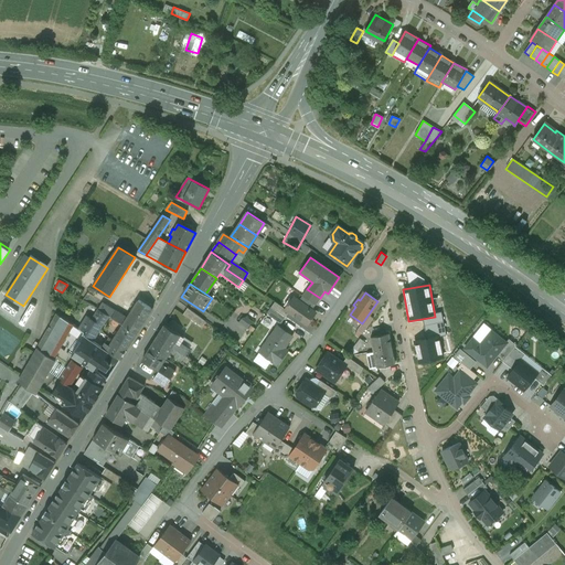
[(316,313),(294,298),(286,309),(307,324),(316,313)]
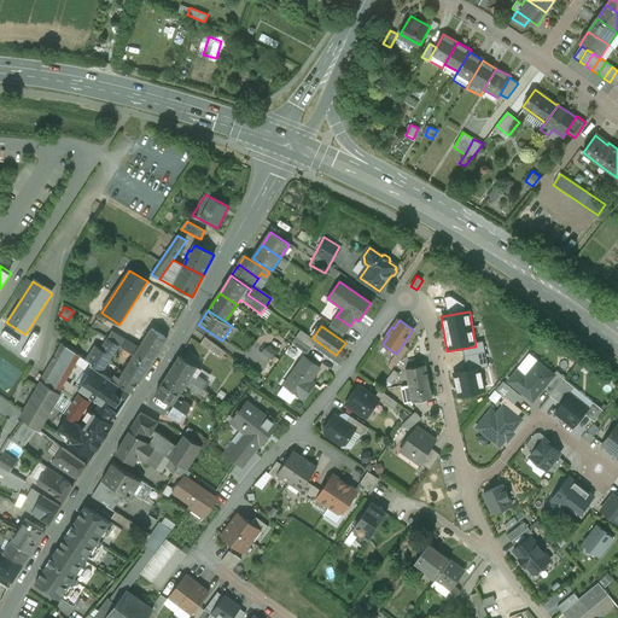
[(134,356),(150,366),(167,339),(152,328),(139,349),(127,342),(128,340),(111,330),(106,338),(108,339),(120,347),(134,356)]
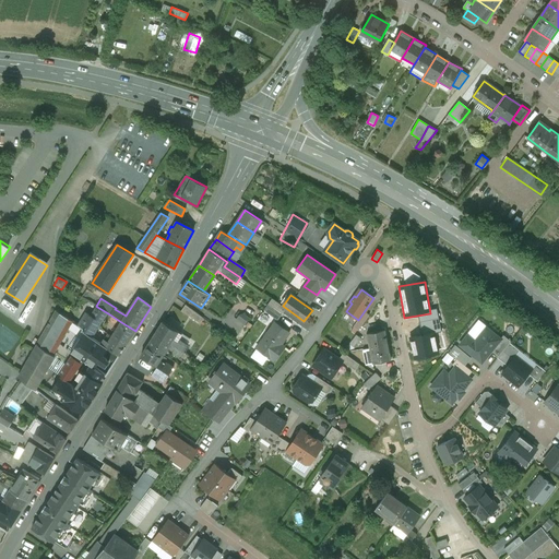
[(97,307),(91,317),(102,323),(108,313),(97,307)]
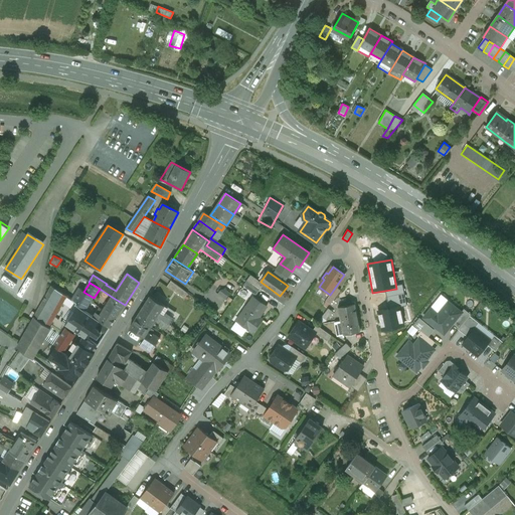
[(49,326),(67,296),(52,287),(34,317),(49,326)]
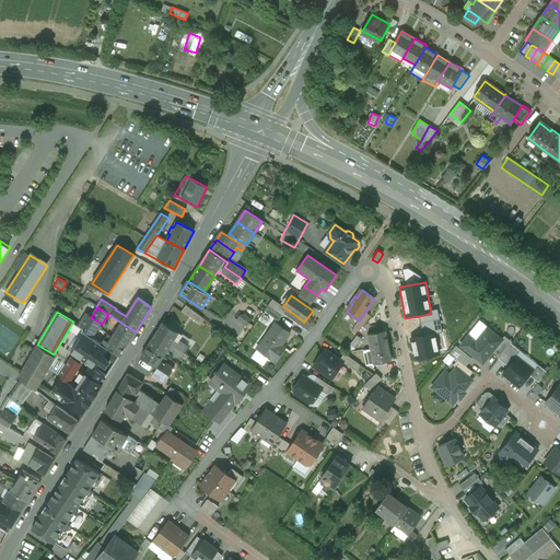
[(236,319),(246,325),(251,317),(241,312),(236,319)]
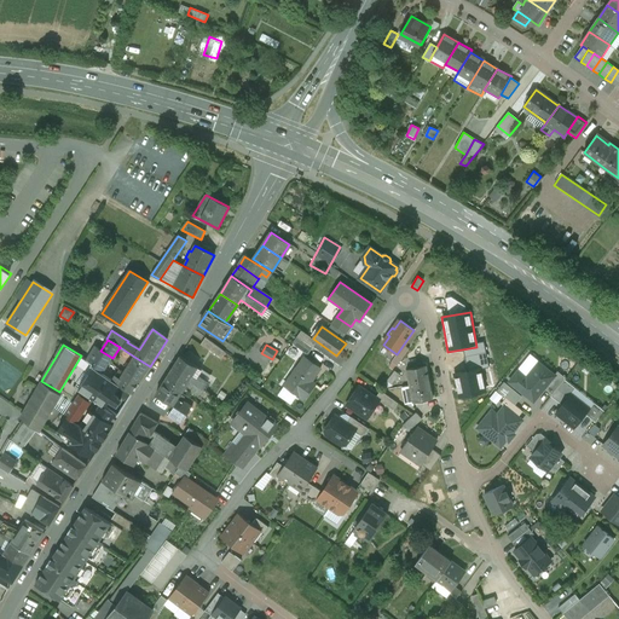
[(93,368),(102,374),(113,358),(100,351),(96,347),(87,360),(93,364),(92,368),(93,368)]
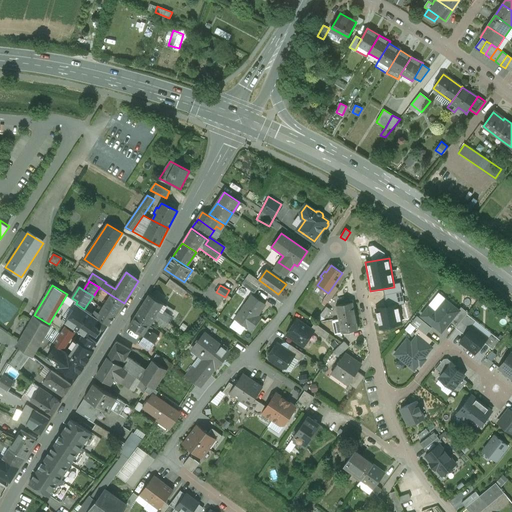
[(104,305),(117,314),(124,303),(111,295),(104,305)]
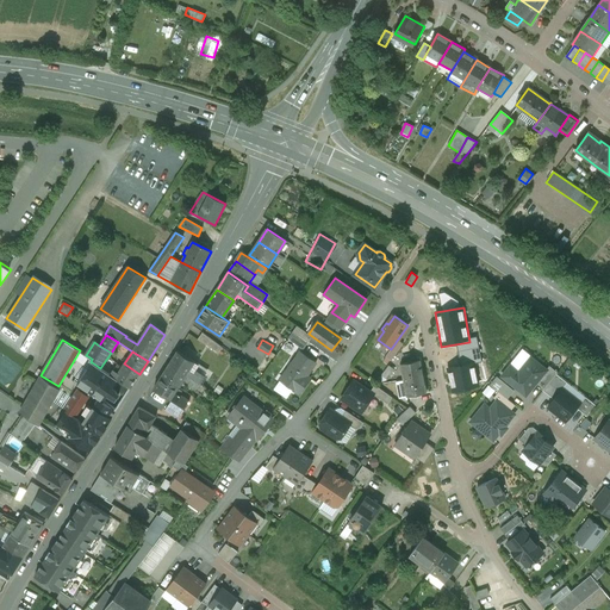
[(197,363),(178,352),(169,363),(200,384),(205,377),(197,371),(195,373),(192,371),(197,363)]
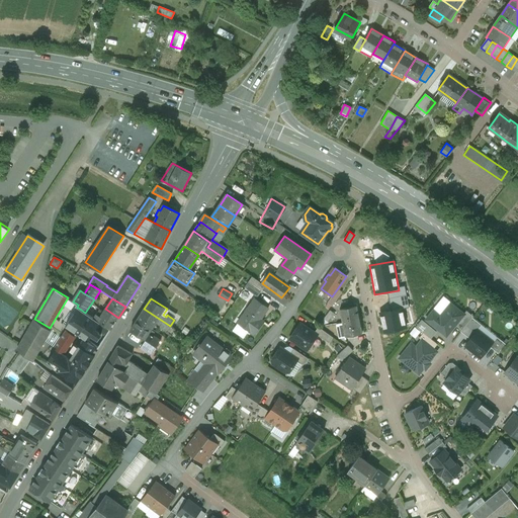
[(269,308),(255,298),(238,324),(255,335),(260,327),(257,325),(269,308)]
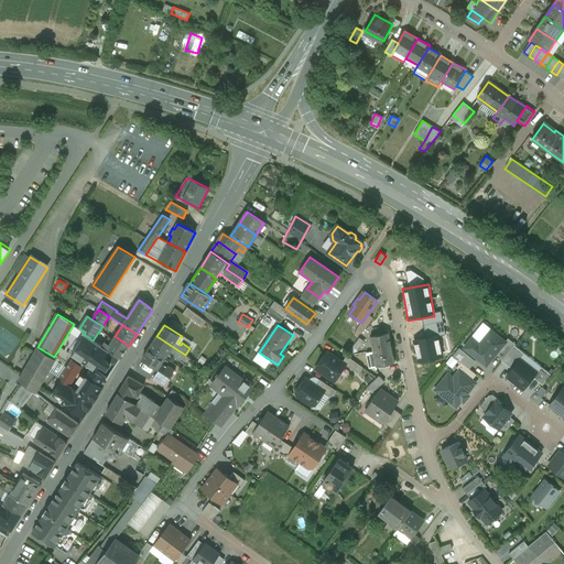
[(506,343),(490,331),(479,345),(472,338),(464,348),(486,366),(506,343)]
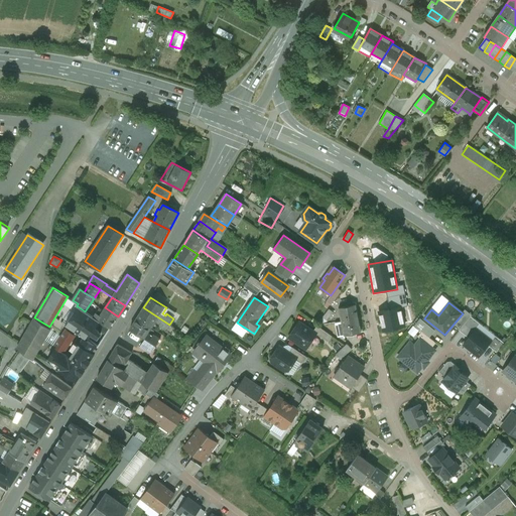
[(356,304),(339,308),(342,321),(358,318),(356,304)]
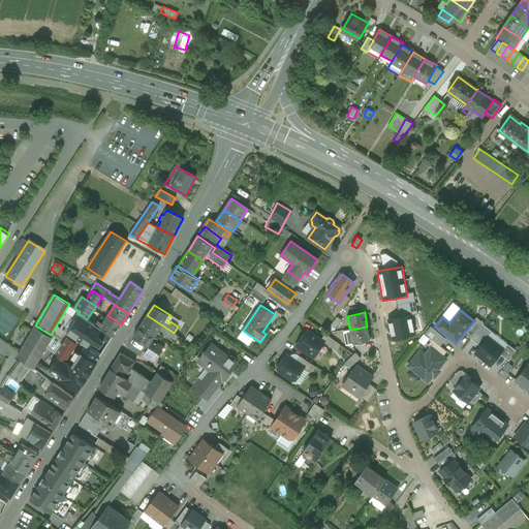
[(86,346),(89,348),(102,329),(96,325),(87,319),(80,314),(75,320),(70,321),(71,327),(67,334),(86,346)]
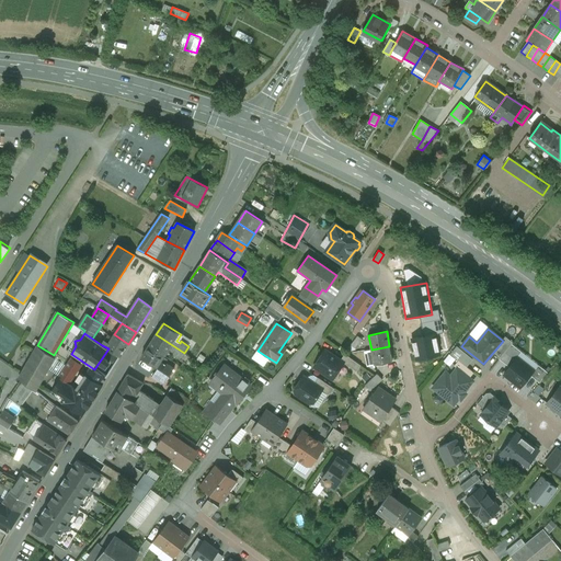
[(437,333),(410,339),(414,361),(442,355),(437,333)]
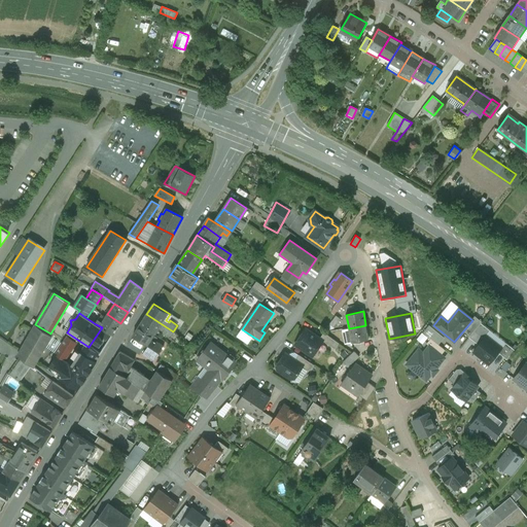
[(101,315),(96,324),(102,327),(112,335),(120,323),(107,314),(105,318),(101,315)]
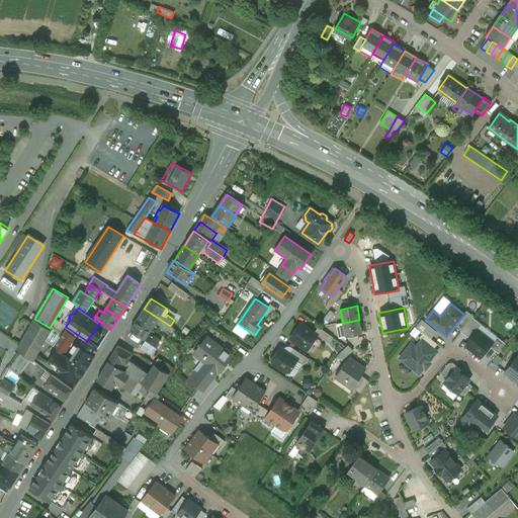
[(170,326),(144,309),(138,320),(152,329),(156,323),(161,326),(160,328),(166,332),(170,326)]
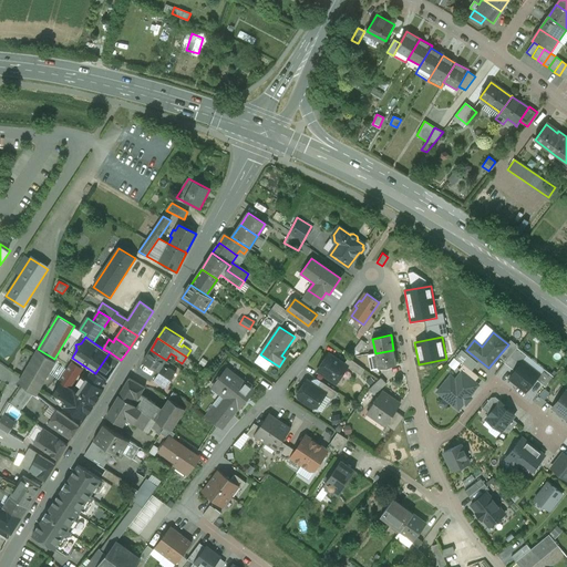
[(515,371),(523,361),(527,356),(517,348),(504,363),(515,371)]
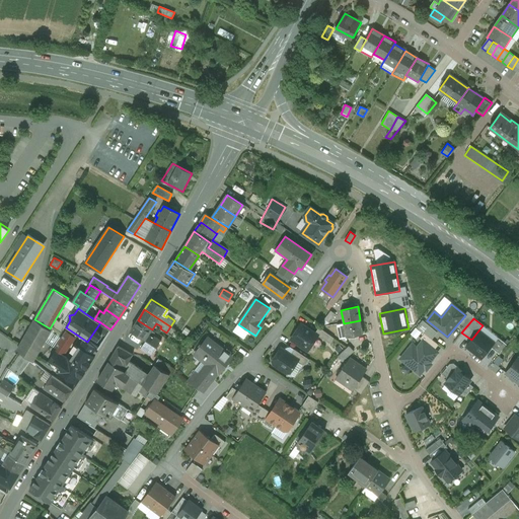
[(34,319),(17,350),(35,360),(53,330),(50,328),(34,319)]
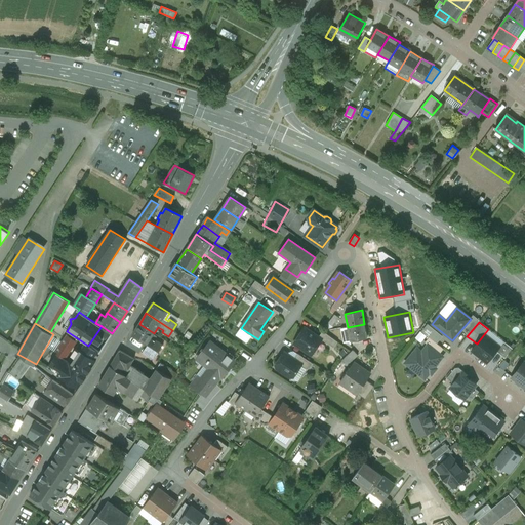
[(154,333),(139,324),(132,334),(159,352),(163,346),(156,340),(155,342),(150,339),(154,333)]
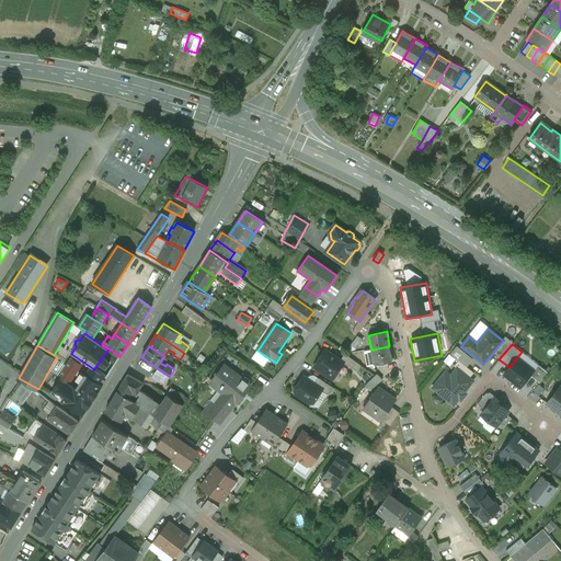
[(389,346),(371,350),(375,365),(392,362),(389,346)]
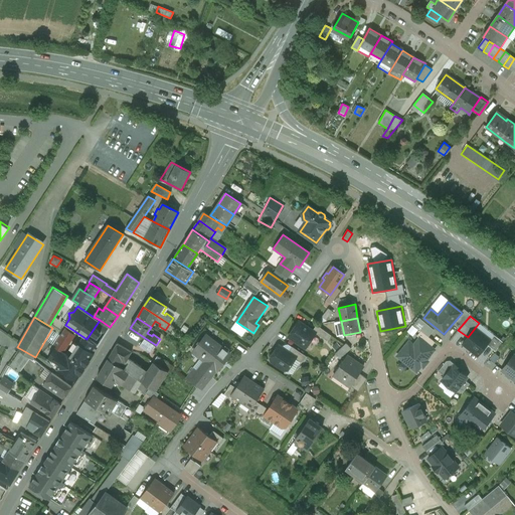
[(316,333),(298,321),(288,337),(306,349),(316,333)]
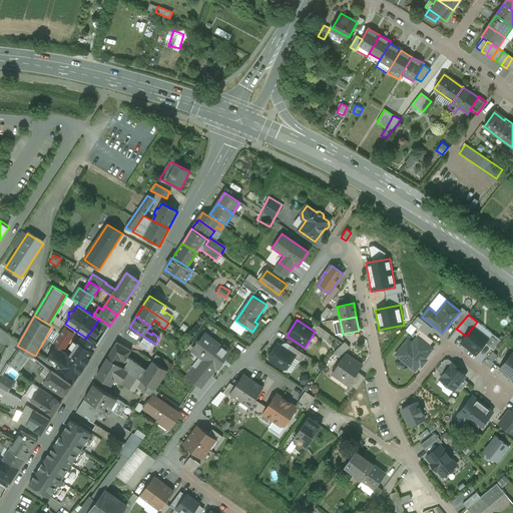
[(412,335),(417,328),(411,324),(406,330),(412,335)]
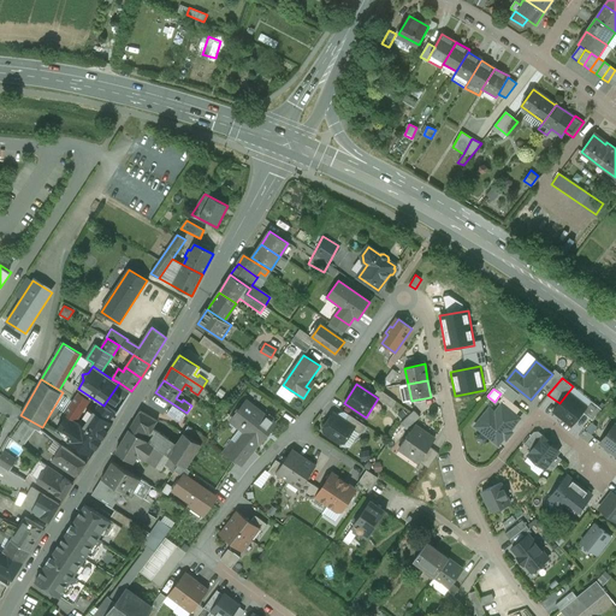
[(568,392),(560,403),(554,412),(572,426),(582,413),(586,408),(568,392)]
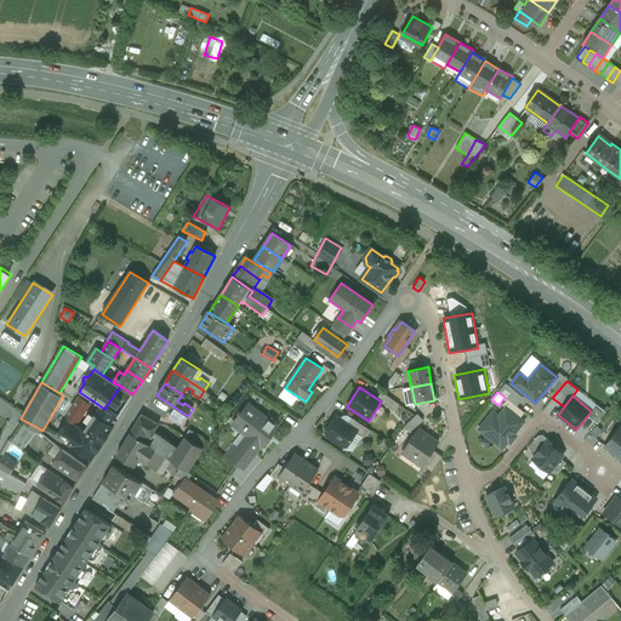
[(506,408),(519,419),(524,412),(507,399),(502,405),(506,408)]
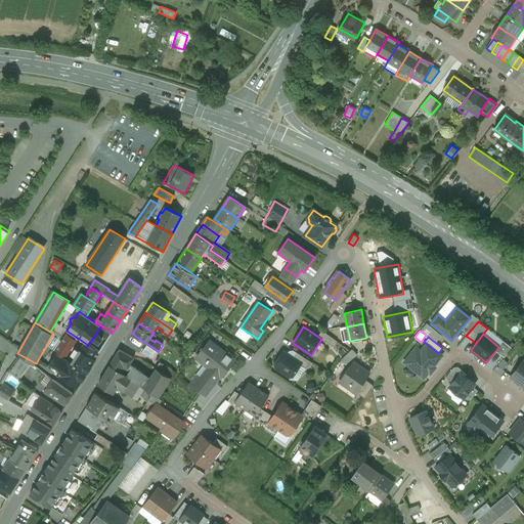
[(201,379),(212,387),(220,377),(221,377),(234,360),(210,341),(197,357),(210,367),(201,379)]
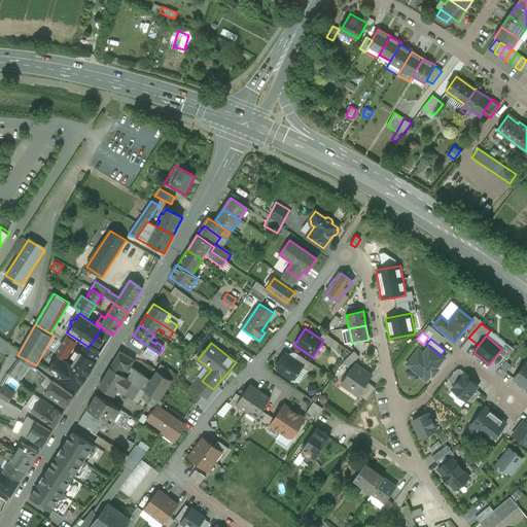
[(501,349),(498,353),(506,360),(515,350),(506,343),(501,349)]
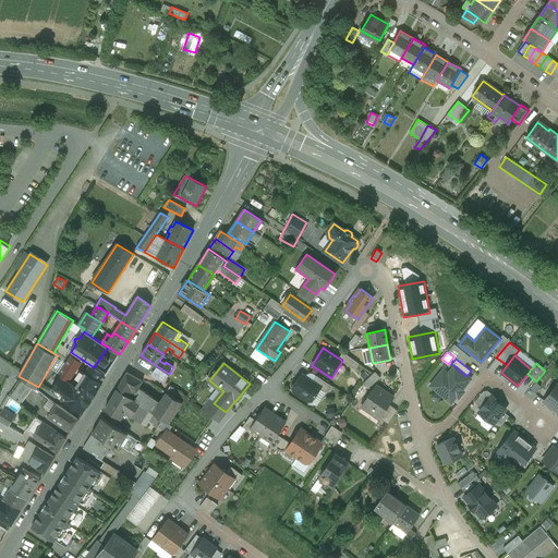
[(64,402),(83,413),(102,384),(101,383),(106,376),(94,367),(91,365),(76,387),(60,376),(50,391),(64,402)]
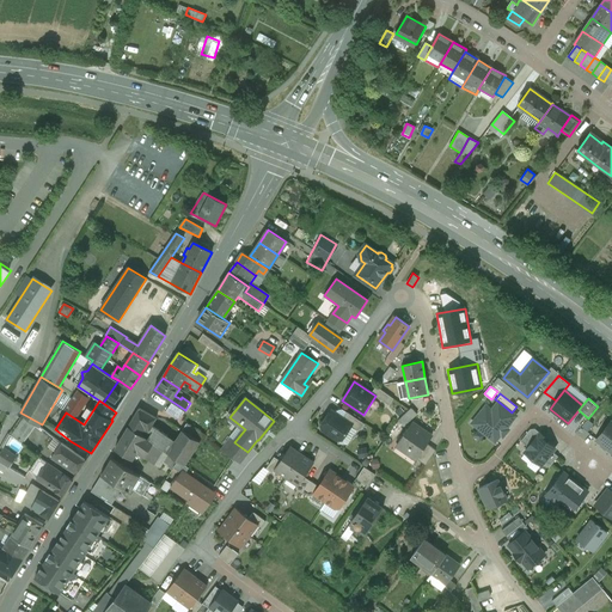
[(495,441),(515,416),(512,412),(499,402),(493,410),(488,405),(472,423),(495,441)]
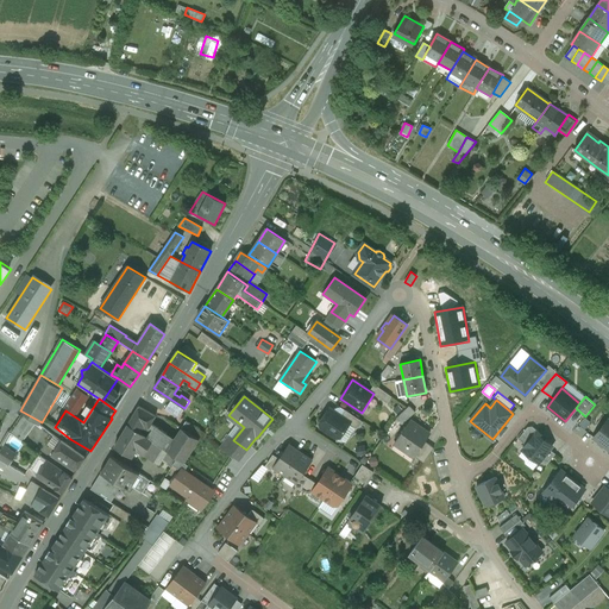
[(156,416),(138,407),(127,425),(162,449),(167,451),(174,439),(151,424),(156,416)]
